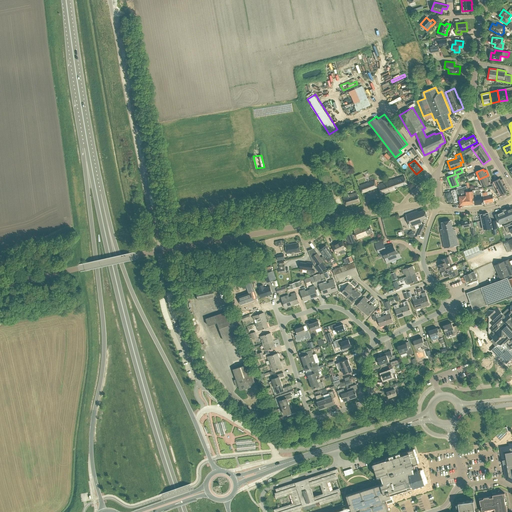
[(479,179),(482,187),(484,186),(489,184),(489,182),(491,181),(488,175),(479,179)]
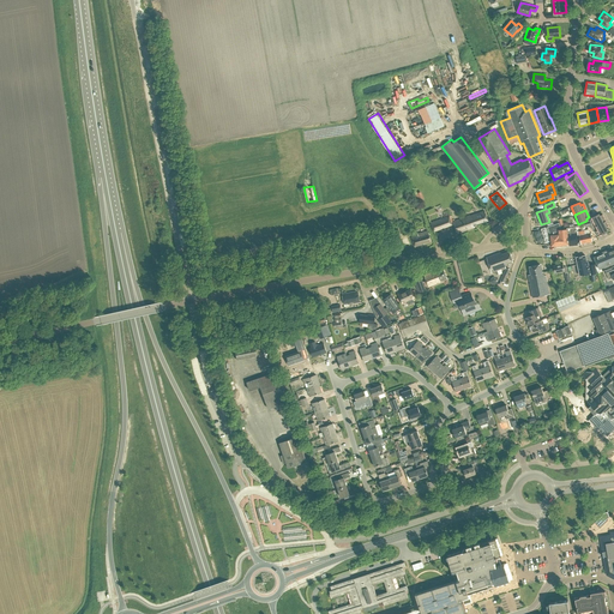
[(452,221),(457,233),(474,228),(474,224),(487,220),(485,211),(469,216),(452,221)]
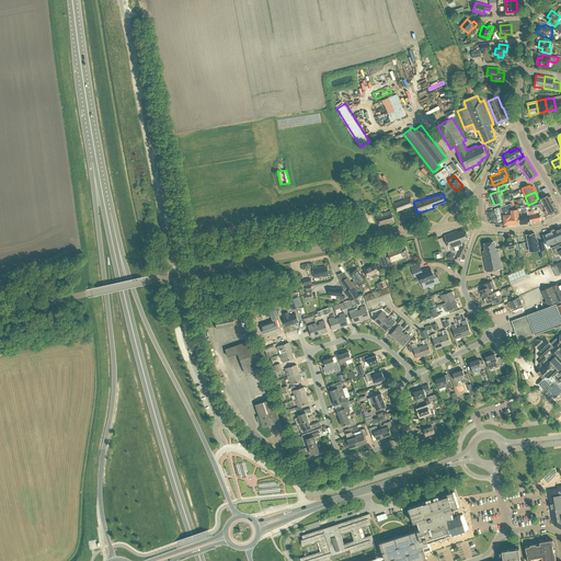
[(542,204),(544,207),(553,202),(550,196),(548,197),(547,195),(542,197),(542,198),(540,199),(540,201),(539,202),(540,205),(542,204)]
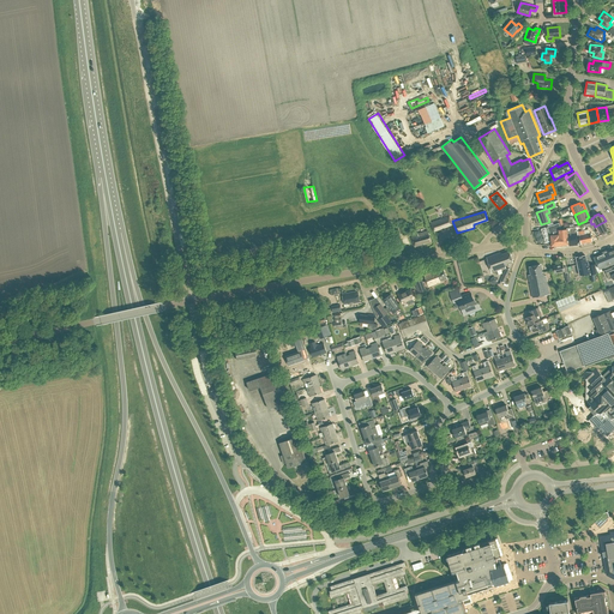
[(429,223),(433,233),(452,226),(449,216),(429,223)]
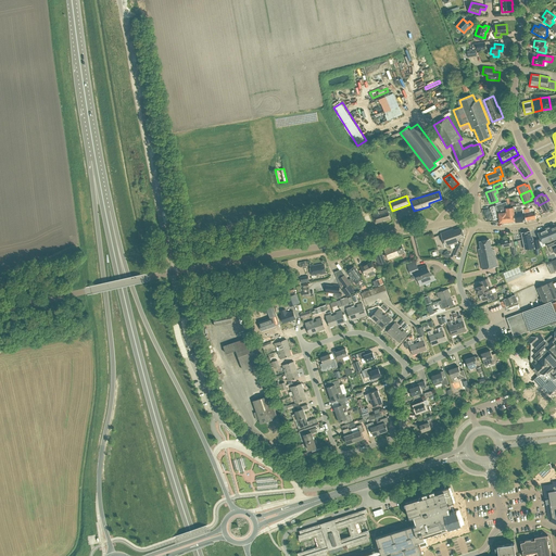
[(543,212),(543,213),(545,212),(551,210),(550,207),(552,206),(548,200),(539,205),(541,209),(539,210),(541,213),(543,212)]
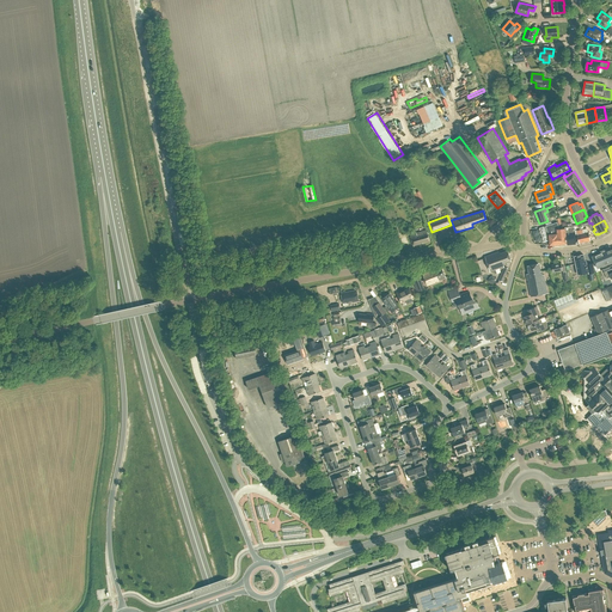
[(550,240),(550,245),(567,244),(565,232),(565,227),(560,228),(557,221),(540,228),(545,242),(550,240)]
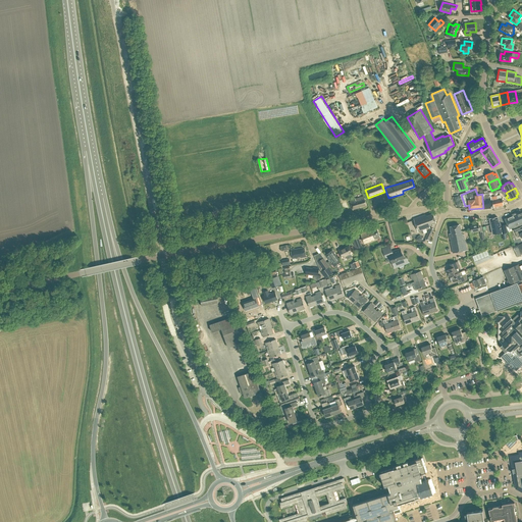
[(367,205),(364,198),(364,195),(355,198),(356,200),(354,201),(354,200),(350,201),(353,210),(361,208),(361,207),(367,205)]
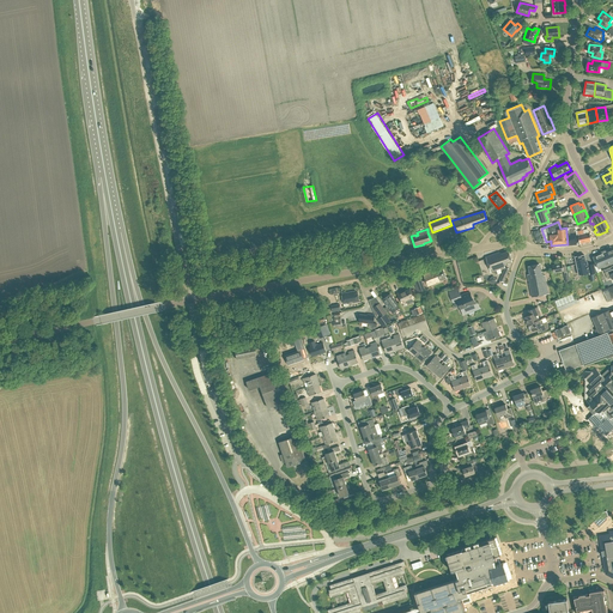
[(566,232),(568,244),(568,246),(577,244),(576,231),(566,232)]
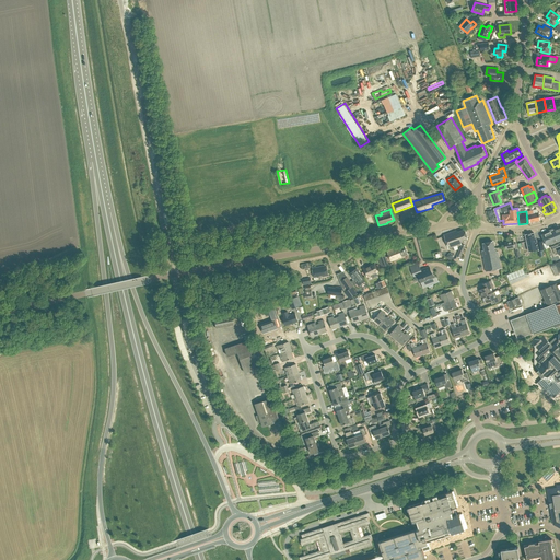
[(538,212),(533,213),(532,212),(528,213),(529,222),(540,220),(538,212)]
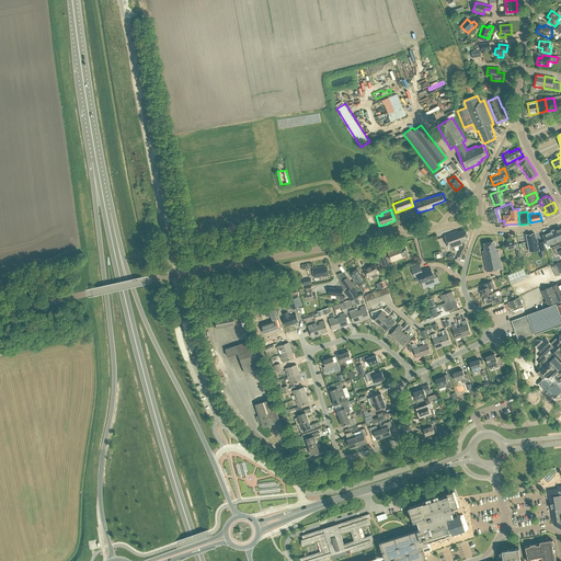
[(542,236),(547,247),(560,240),(560,228),(558,230),(558,228),(548,232),(549,232),(542,236)]
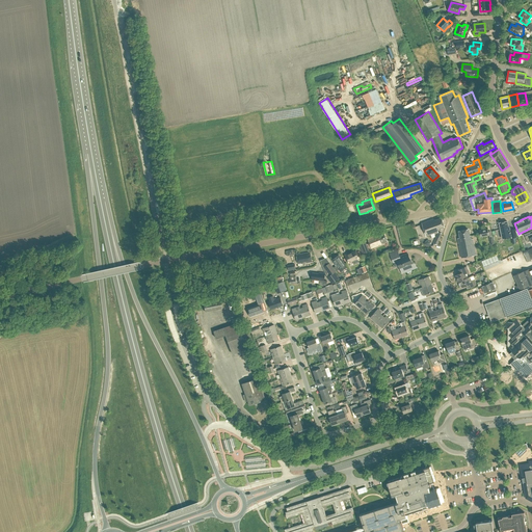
[(422,223),(426,237),(439,232),(437,231),(442,229),(442,228),(445,227),(442,218),(435,220),(433,219),(422,223)]
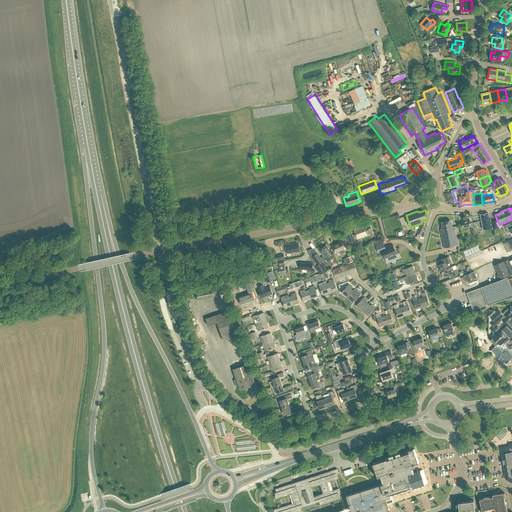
[(483,228),(492,226),(493,235),(496,234),(495,228),(497,228),(496,221),(491,222),(490,218),(489,218),(488,213),(481,214),(483,228)]
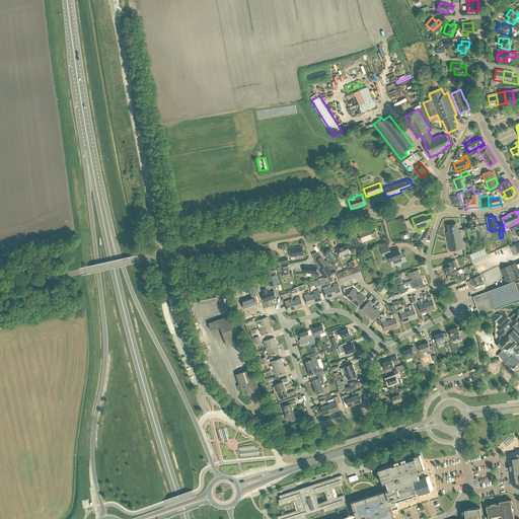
[(458,229),(459,228),(458,224),(457,224),(448,225),(449,232),(446,232),(450,251),(464,248),(461,233),(460,233),(459,229),(458,230),(458,229)]
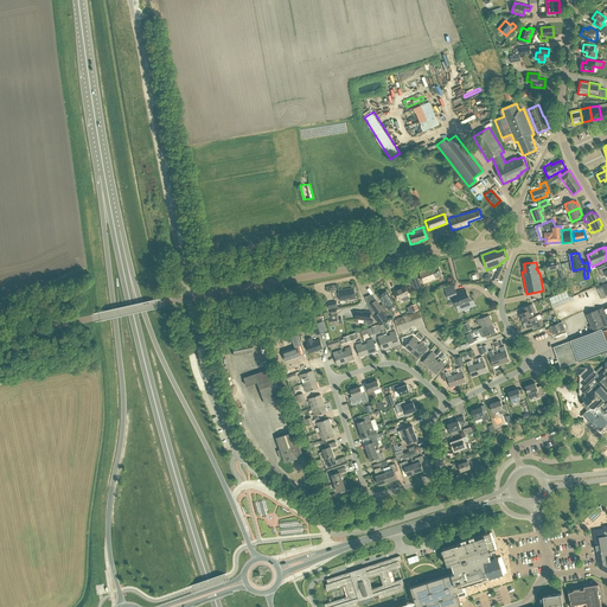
[(494,278),(498,280),(504,267),(500,264),(500,267),(499,267),(494,278)]
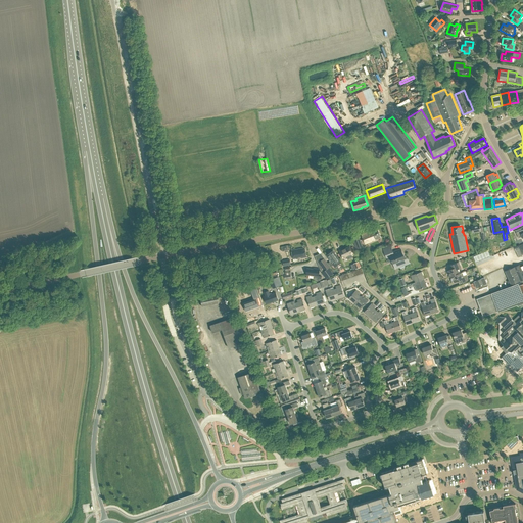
[(370,233),(369,231),(362,234),(365,243),(381,237),(378,230),(370,233)]
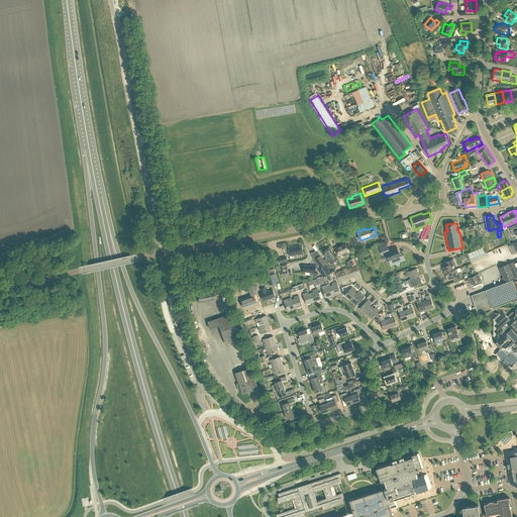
[(358,243),(354,232),(347,235),(351,246),(358,243)]
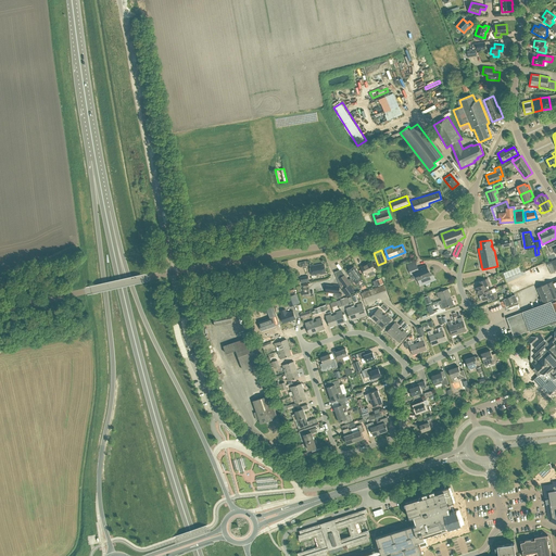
[(376,269),(373,262),(364,265),(363,265),(359,266),(364,275),(369,273),(370,275),(371,275),(375,274),(375,273),(374,270),(376,269)]
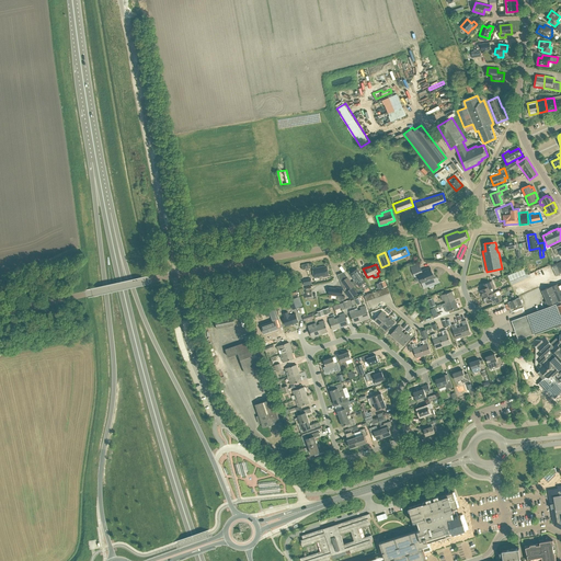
[(419,275),(422,282),(424,288),(430,286),(431,287),(434,285),(434,284),(439,282),(436,276),(434,277),(431,267),(422,271),(420,264),(411,267),(414,276),(419,275)]
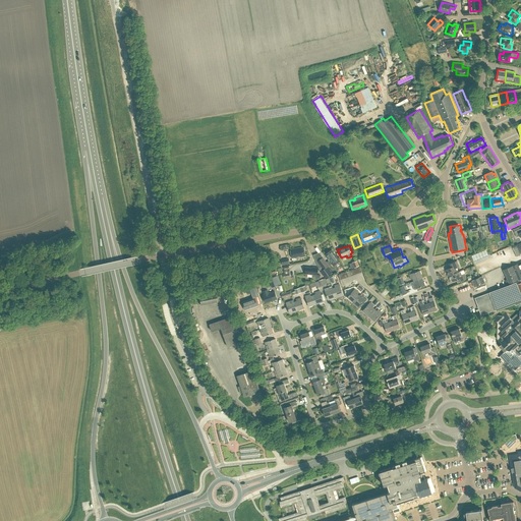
[(304,248),(302,249),(302,247),(291,249),(292,259),(295,258),(295,257),(305,255),(304,248)]
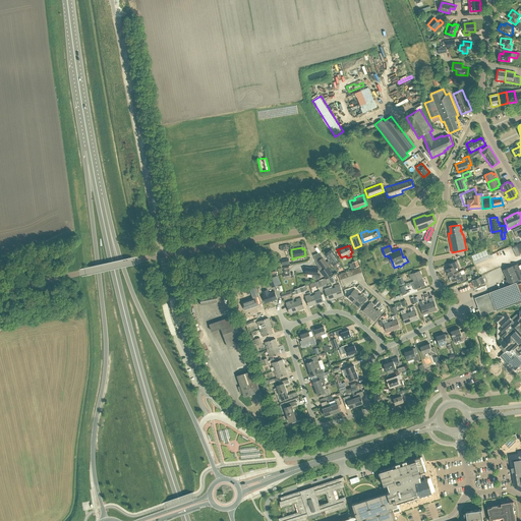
[(329,266),(332,264),(333,265),(334,265),(336,264),(337,264),(339,262),(340,262),(337,257),(337,256),(332,249),(330,250),(329,250),(328,250),(327,251),(327,252),(327,253),(325,254),(329,261),(327,262),(329,266)]
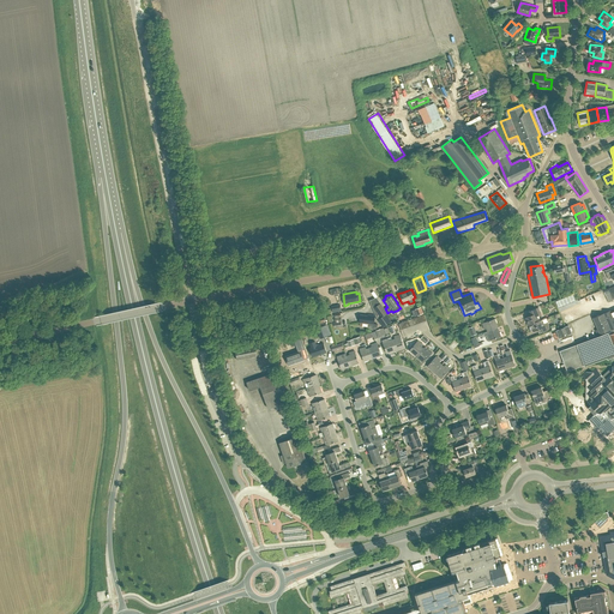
[(540,321),(540,320),(537,317),(542,315),(539,308),(529,312),(530,315),(525,318),(529,325),(530,324),(540,321)]
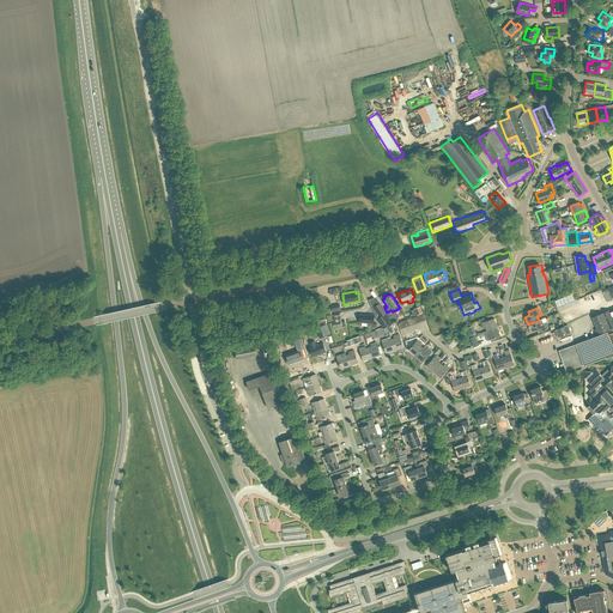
[(612,313),(612,314),(610,310),(593,317),(598,328),(595,329),(596,335),(600,334),(612,327),(612,313)]
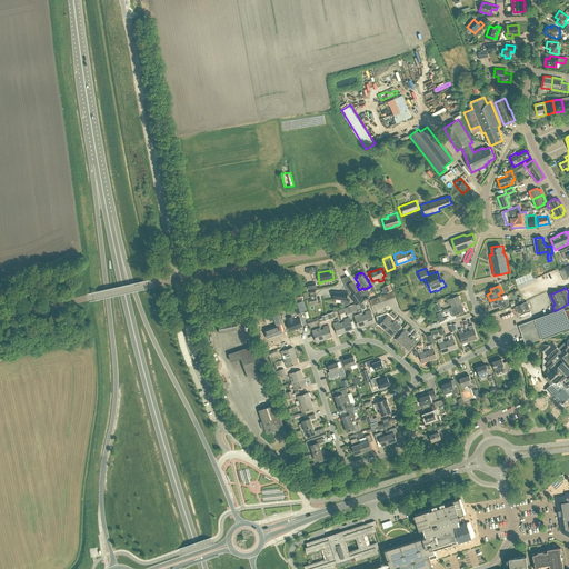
[(362,298),(358,291),(350,296),(356,302),(362,298)]
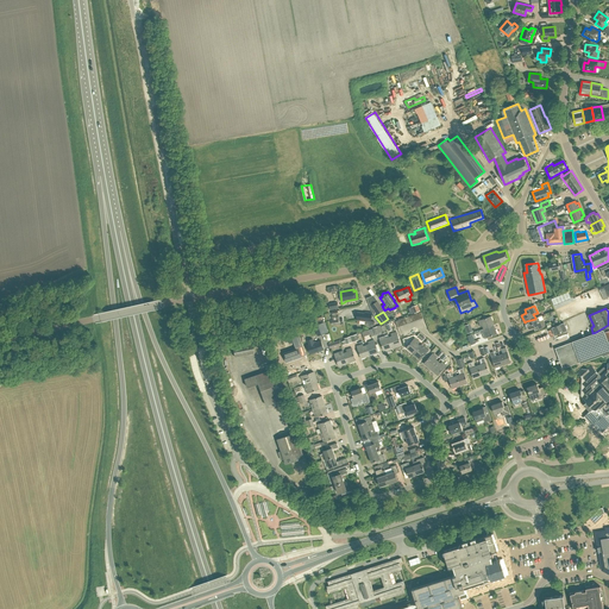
[(357,320),(365,320),(365,326),(371,327),(371,326),(372,326),(375,325),(375,321),(371,321),(372,313),(365,313),(358,313),(357,320)]
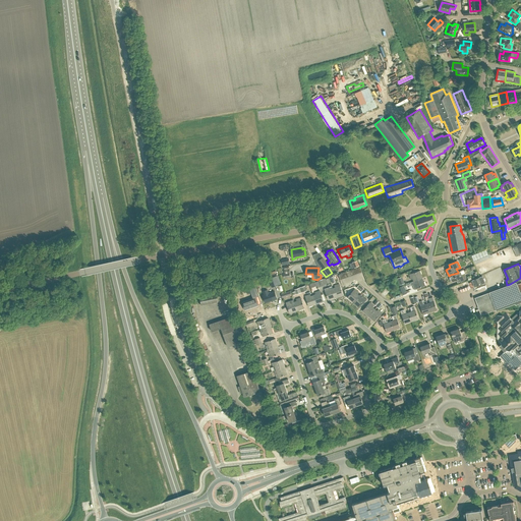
[(413,278),(414,281),(422,278),(420,275),(421,274),(420,271),(409,275),(411,279),(413,278)]
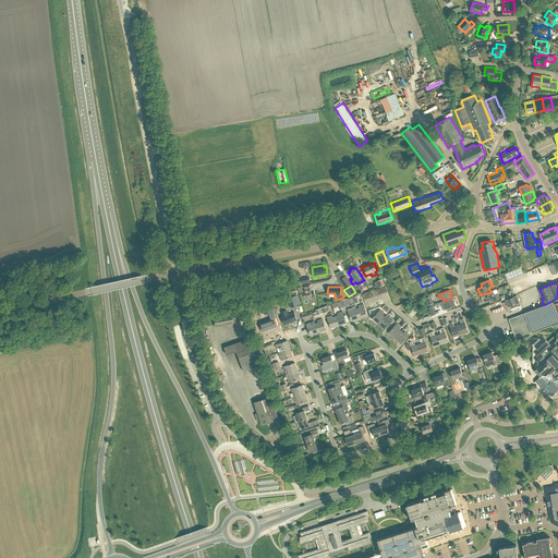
[(489,300),(490,303),(499,300),(497,293),(494,295),(492,291),(490,291),(490,292),(482,294),(483,295),(482,296),(482,299),(482,300),(483,300),(484,301),(485,301),(489,300)]
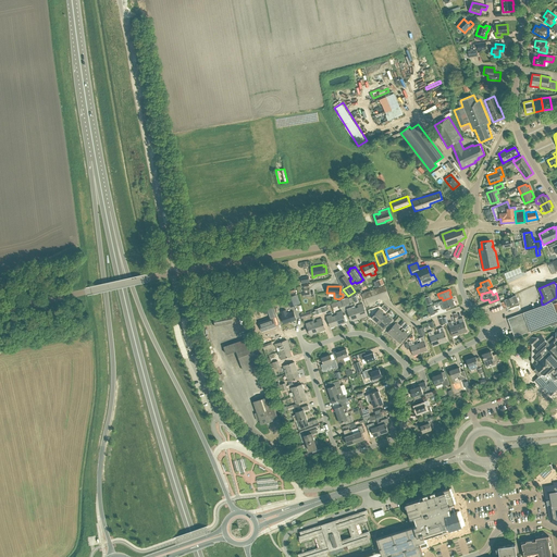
[(516,295),(512,297),(505,300),(507,307),(519,302),(516,295)]
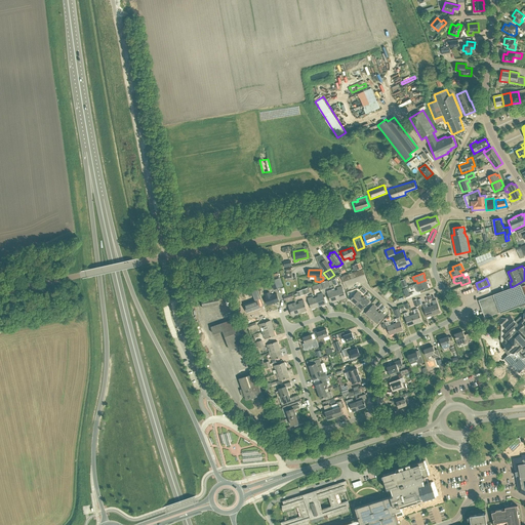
[(416,287),(417,291),(429,287),(428,284),(427,284),(426,280),(417,283),(418,286),(416,287)]
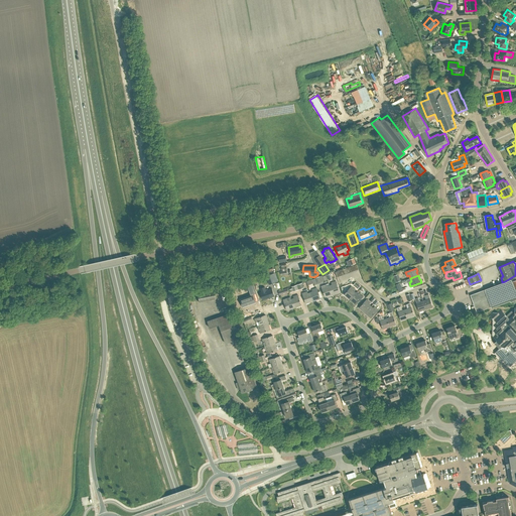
[(515,276),(505,282),(485,289),(487,294),(481,296),(482,300),(474,303),(476,308),(480,306),(481,310),(491,307),(492,307),(510,300),(511,302),(515,299),(515,276)]
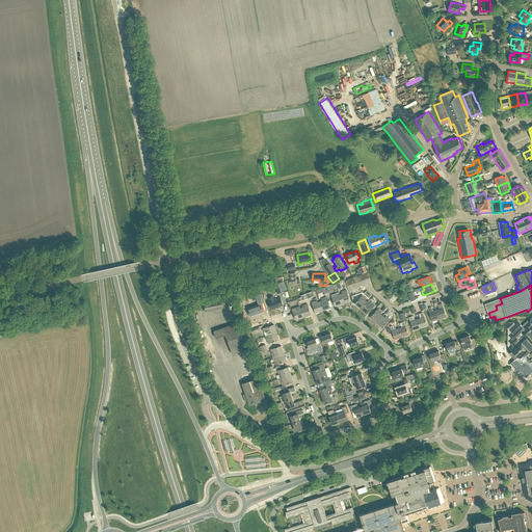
[(340,294),(342,302),(346,301),(346,302),(350,301),(346,290),(342,291),(342,293),(340,294)]
